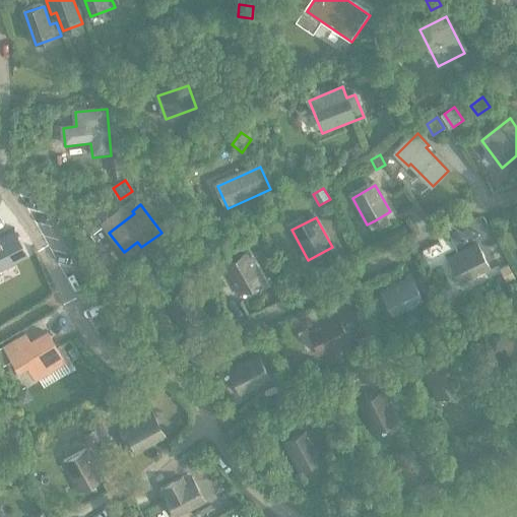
[(14,232),(0,239),(0,267),(2,272),(28,259),(14,233),(14,232)]
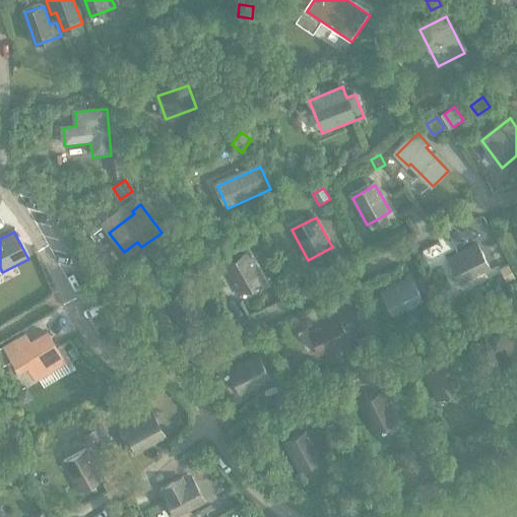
[(450,260),(461,283),(489,269),(476,246),(450,260)]
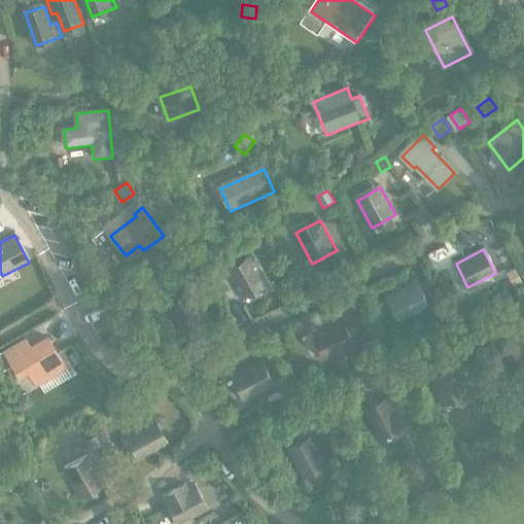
[(218,258),(208,265),(213,274),(224,268),(218,258)]
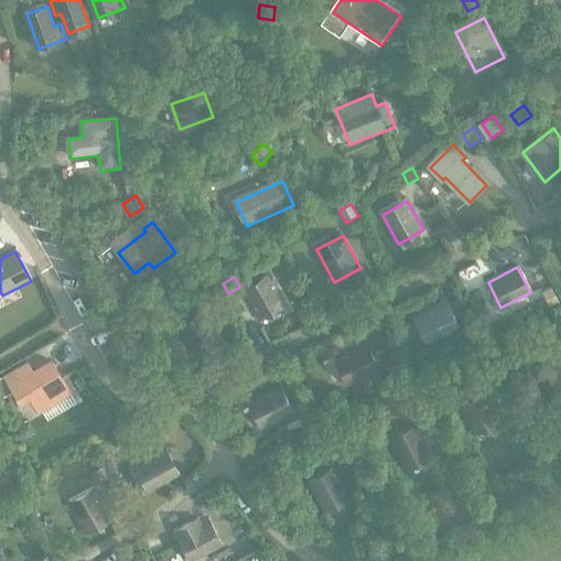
[(244,291),(260,321),(286,306),(270,278),(244,291)]
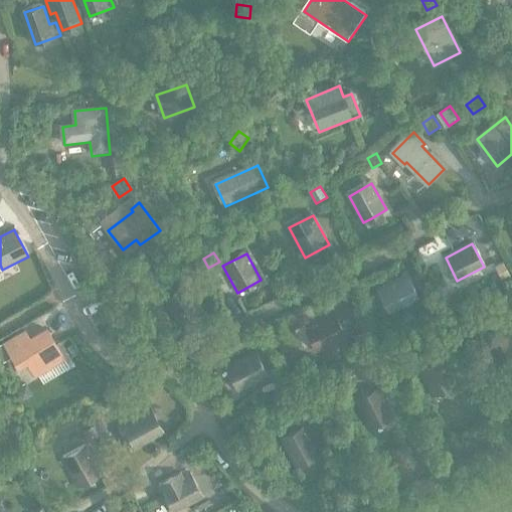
[(505,265),(497,269),(503,281),(511,277),(505,265)]
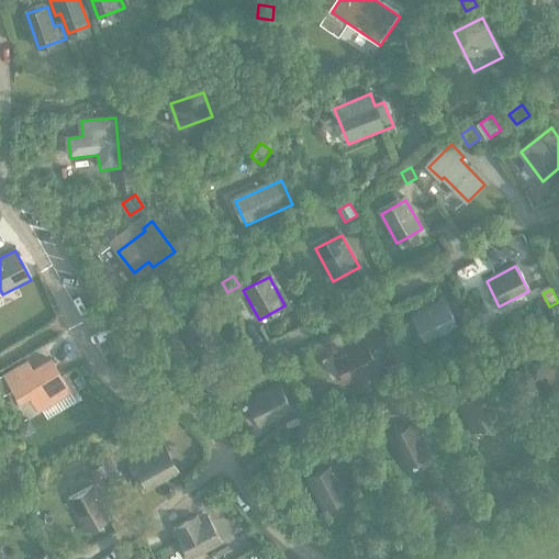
[(456,328),(444,303),(414,317),(427,343),(456,328)]
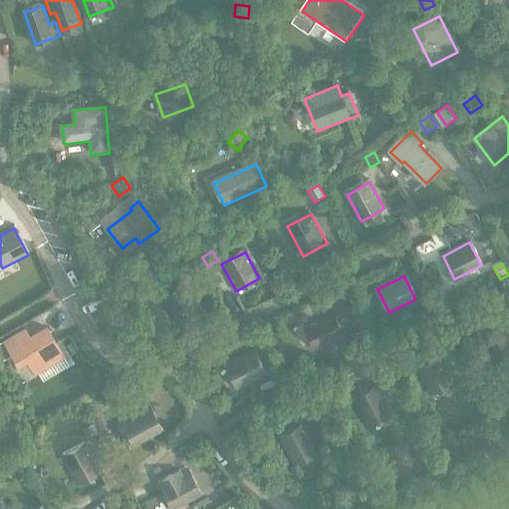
[(432,297),(422,301),(427,311),(437,306),(432,297)]
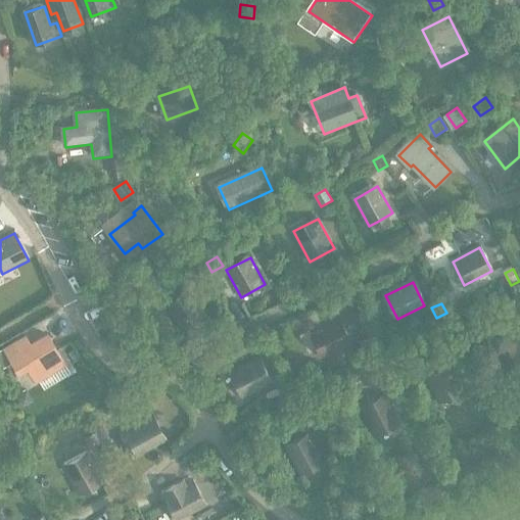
[(328,355),(332,367),(355,356),(347,344),(349,343),(338,320),(311,333),(323,357),(328,355)]
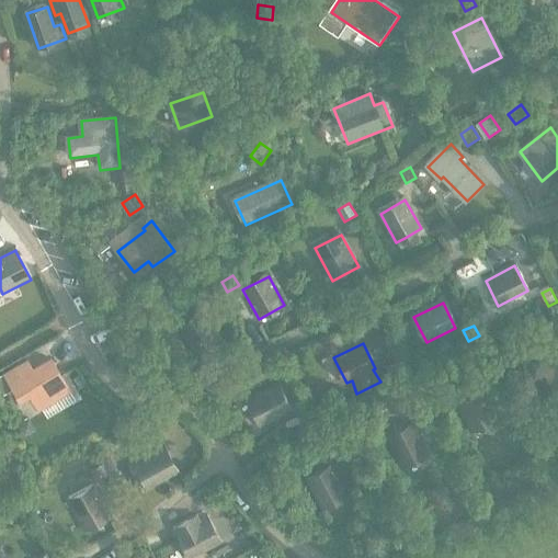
[(30,364),(8,377),(16,393),(22,400),(32,395),(41,409),(70,390),(53,362),(35,373),(30,364)]
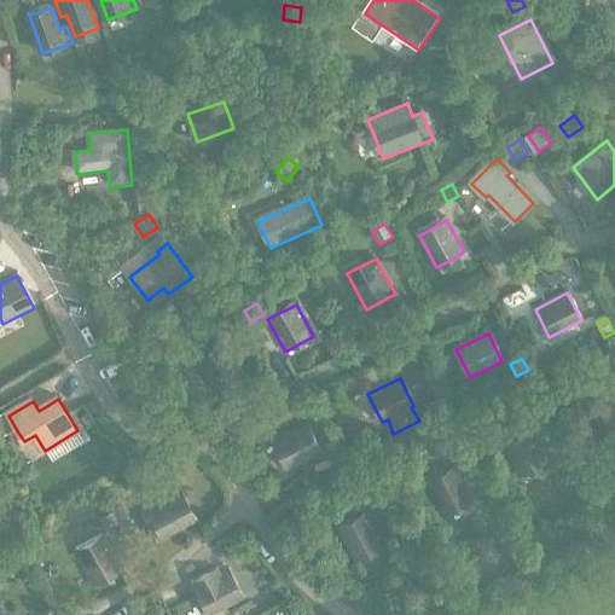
[(440,400),(428,406),(434,419),(446,413),(440,400)]
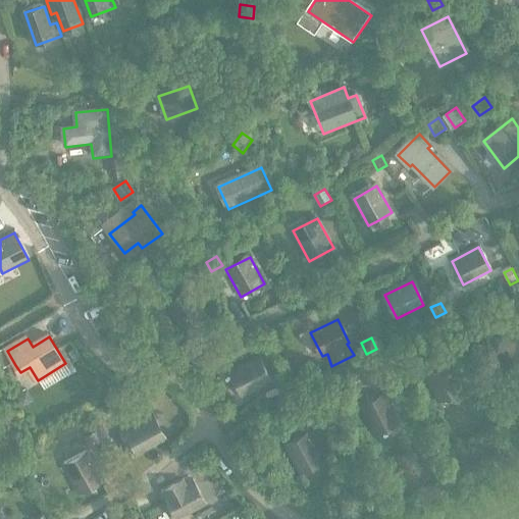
[(7,351),(0,355),(0,362),(5,371),(15,365),(7,351)]
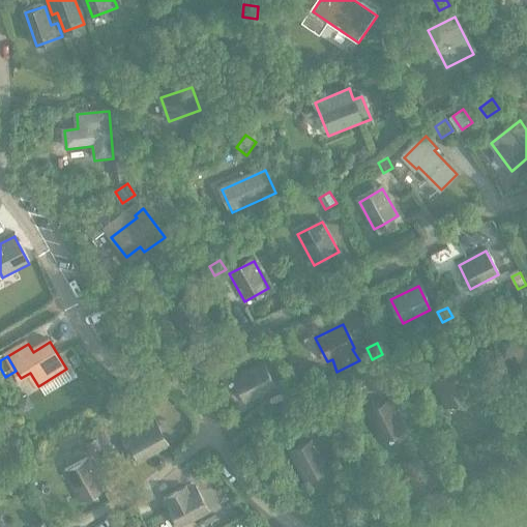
[(235,378),(247,402),(275,388),(263,363),(235,378)]
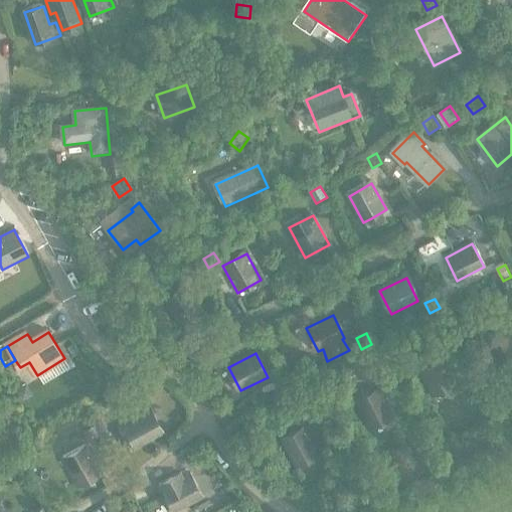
[(419,370),(434,396),(457,385),(444,358),(419,370)]
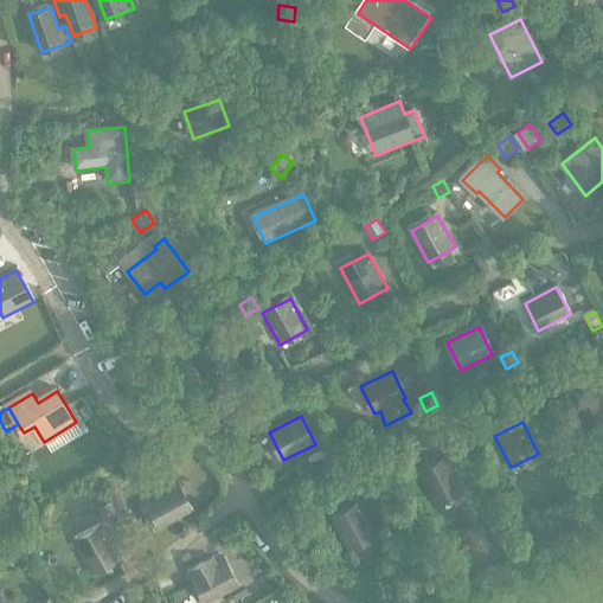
[(455,424),(443,430),(449,442),(461,437),(455,424)]
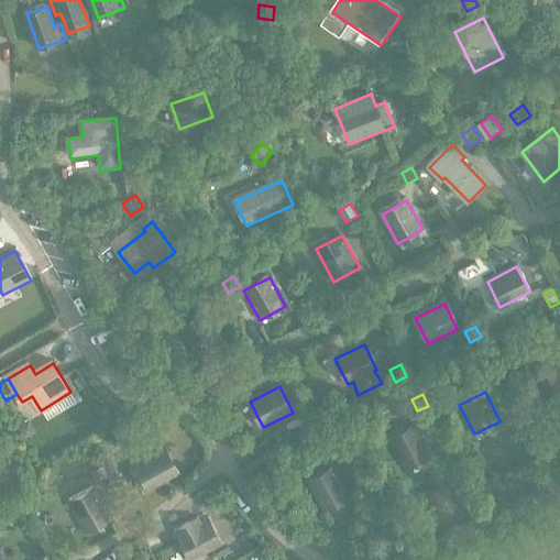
[(390,440),(405,469),(430,456),(415,427),(390,440)]
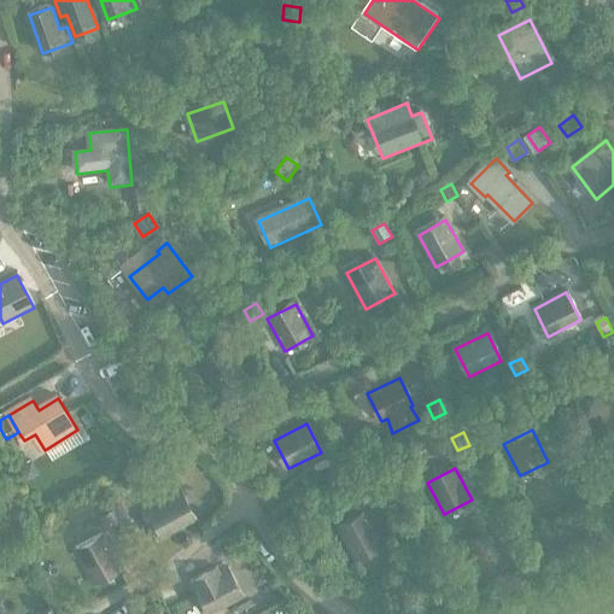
[(142,515),(158,544),(198,521),(182,493),(142,515)]
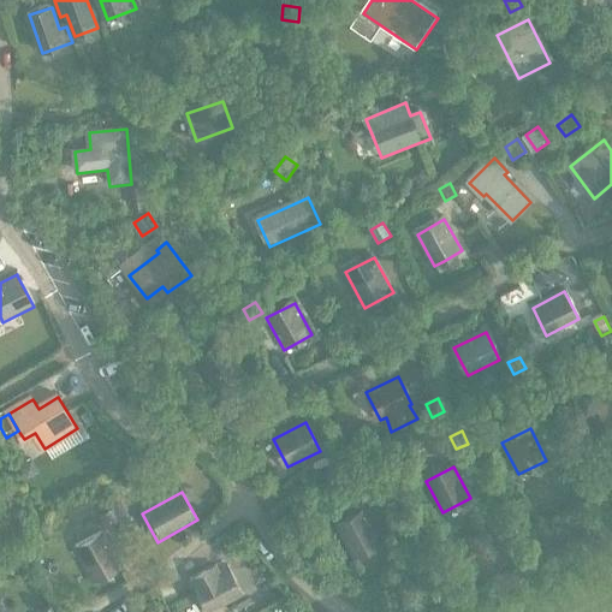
[(123,503),(113,507),(123,527),(132,523),(123,503)]
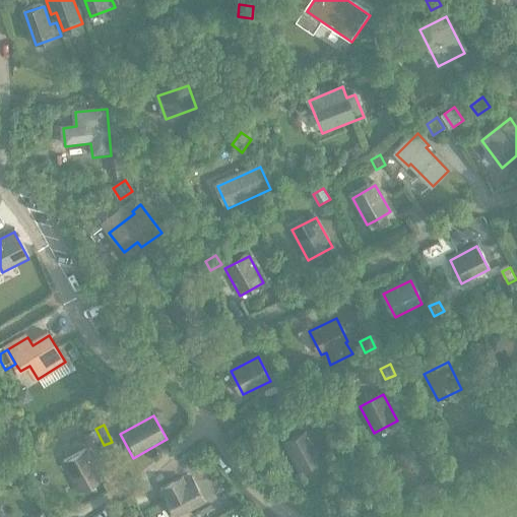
[(95,432),(86,436),(91,447),(100,443),(95,432)]
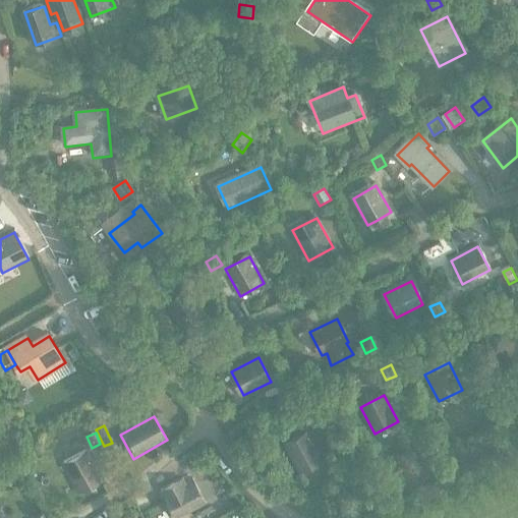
[(286,445),(300,472),(323,460),(309,434),(286,445)]
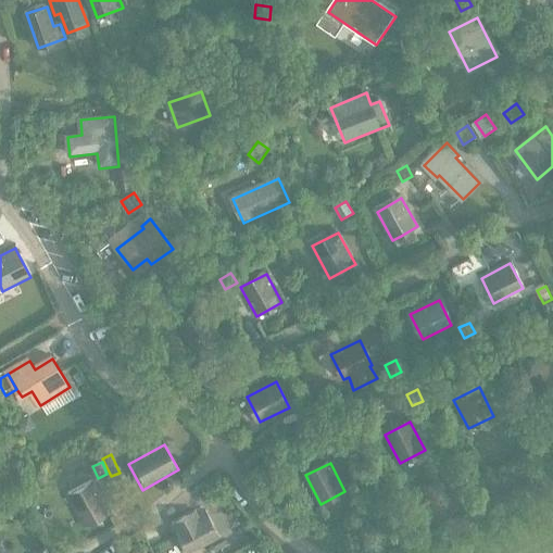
[(67,497),(85,528),(110,515),(92,484),(67,497)]
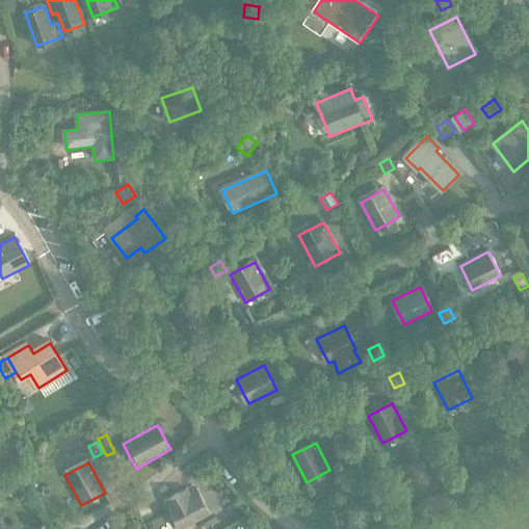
[(203,464),(191,470),(197,482),(209,476),(203,464)]
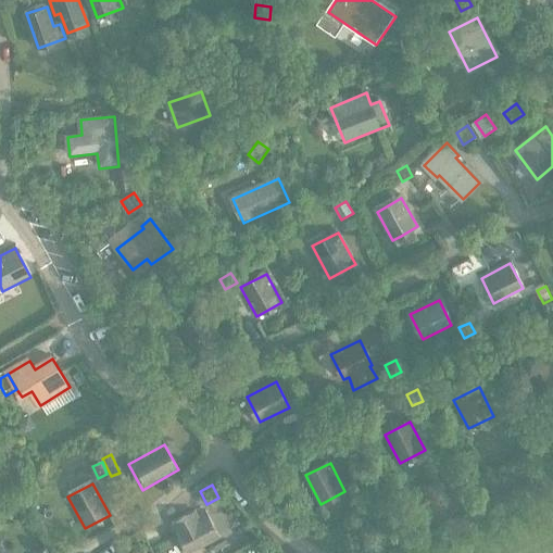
[(26,504),(12,510),(17,522),(30,516),(26,504)]
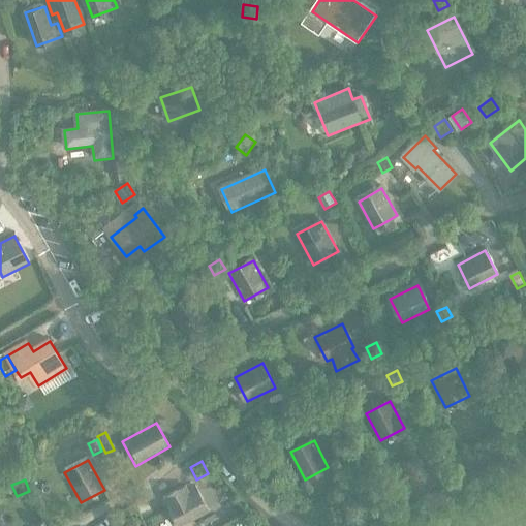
[(167,504),(166,505),(177,525),(185,525),(210,513),(197,489),(189,493),(186,488),(164,499),(167,504)]
